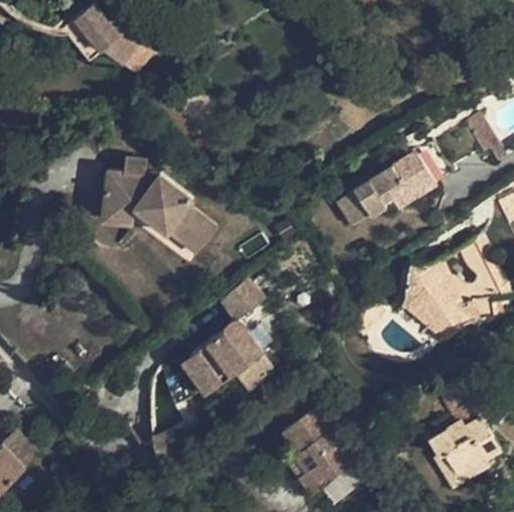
[(92,4),(60,28),(89,62),(103,50),(122,66),(137,77),(156,48),(128,25),(117,34),(92,4)]
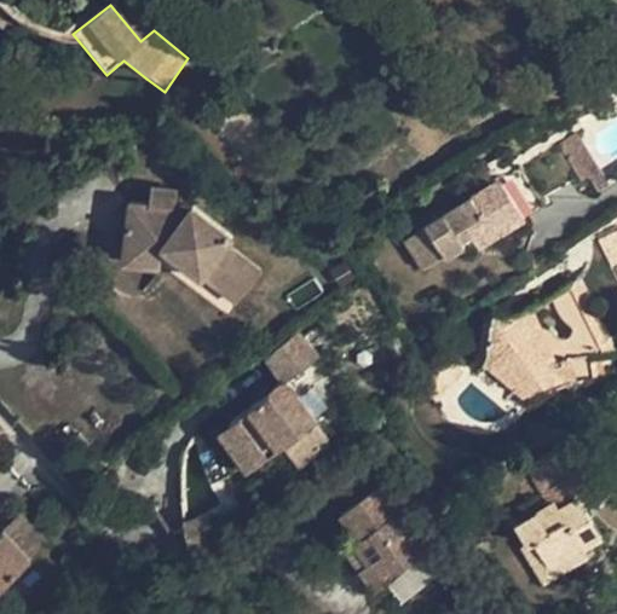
[(572,137),(555,148),(578,185),(587,180),(595,193),(604,189),(572,137)]
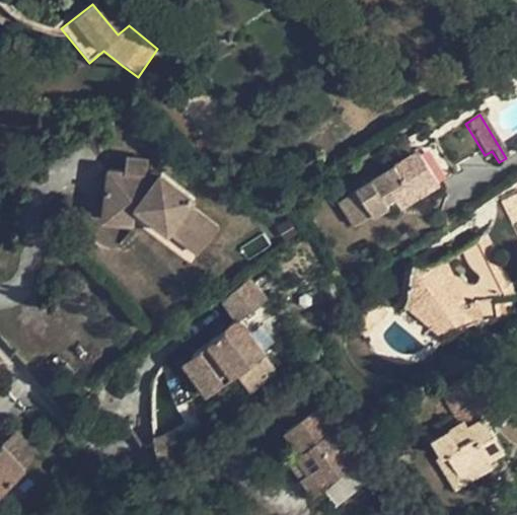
[(434,142),(338,203),(354,227),(371,215),(373,217),(385,208),(387,207),(386,205),(394,200),(400,209),(437,185),(455,172),(434,142)]
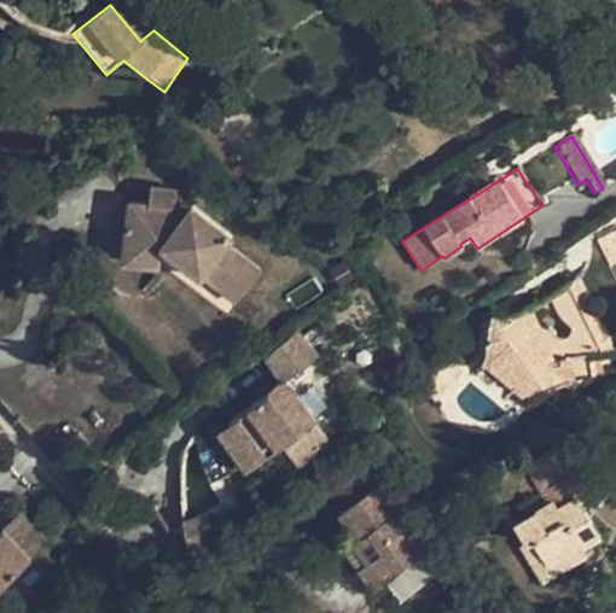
[(147,209),(127,206),(123,246),(160,250),(161,251),(201,281),(202,279),(233,304),(257,273),(225,249),(231,240),(191,209),(187,212),(182,220),(172,219),(175,193),(150,191),(147,209)]
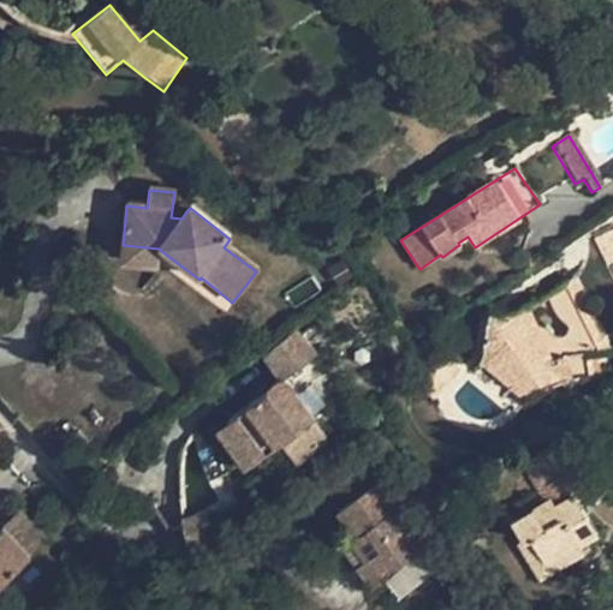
[(612,232),(593,243),(612,283),(612,232)]
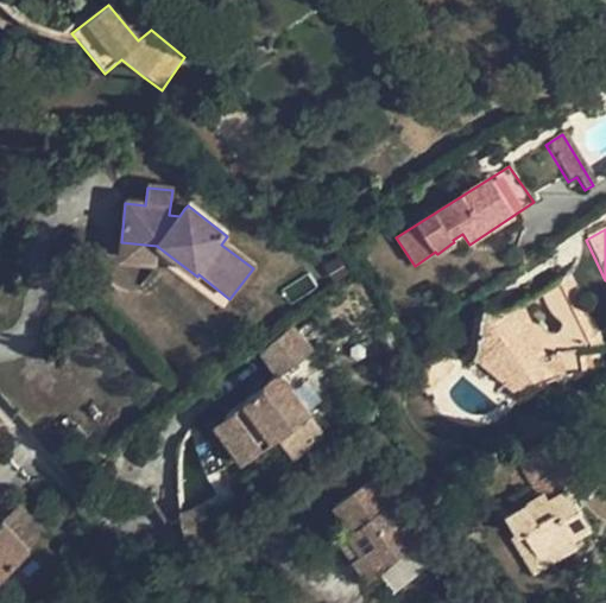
[(452,243),(458,252),(469,245),(462,234),(453,240),(454,242),(452,243)]
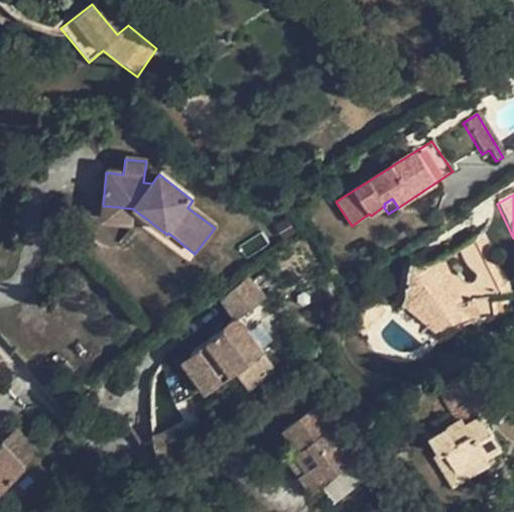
[(133,209),(103,206),(101,223),(132,227),(134,210),(133,209)]
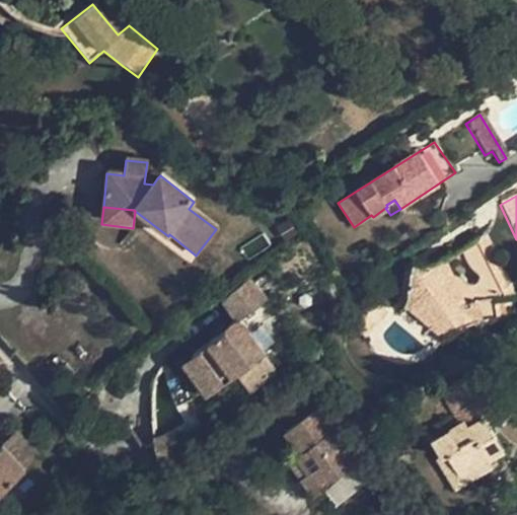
[(405,305),(404,306),(444,340),(446,339),(475,321),(499,321),(493,301),(505,300),(476,239),(460,251),(431,266),(412,265),(405,305)]
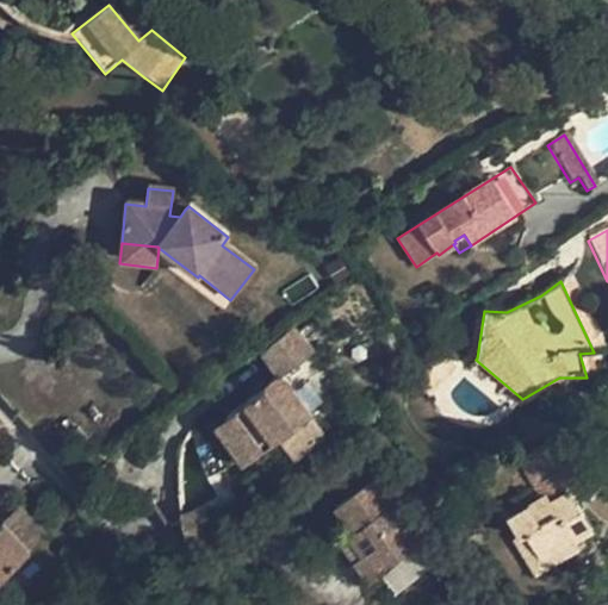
[(241,456),(235,460),(242,468),(277,442),(293,463),(326,438),(310,418),(311,417),(284,378),(316,354),(290,330),(259,356),(275,379),(272,380),(268,382),(267,385),(266,387),(266,388),(212,429),(213,431),(218,428),(241,456)]
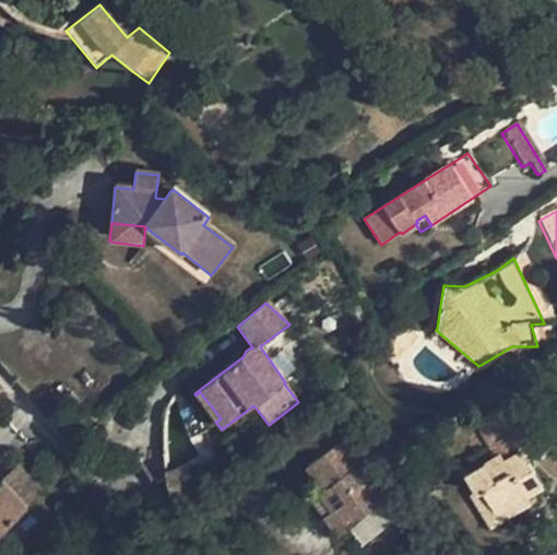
[(196,406),(178,413),(188,441),(205,435),(196,406)]
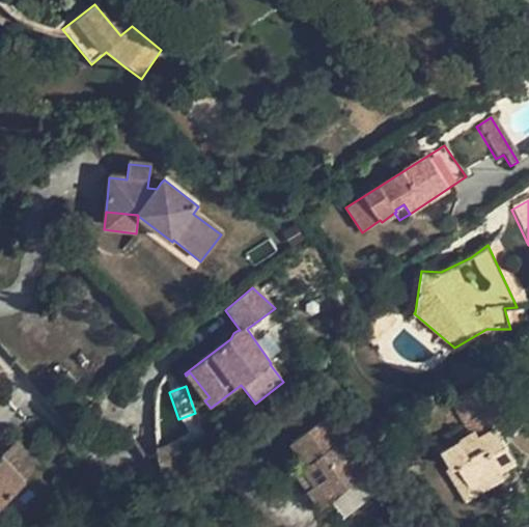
[(470,436),(441,452),(451,469),(456,466),(469,486),(496,469),(498,473),(500,471),(514,463),(480,406),(486,401),(476,386),(450,401),(470,436)]
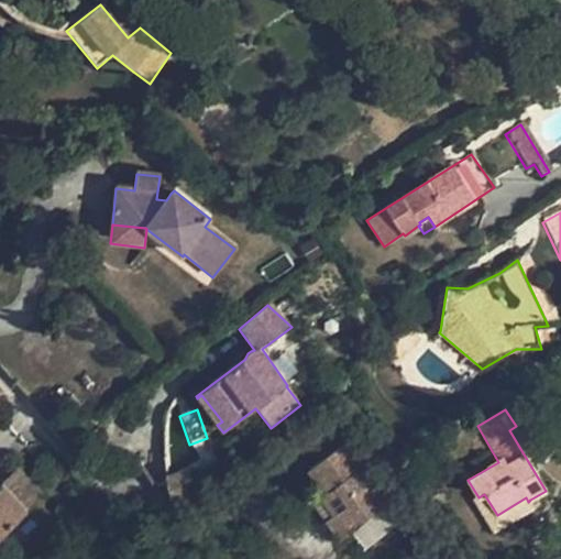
[(326,494),(321,499),(333,515),(325,522),(339,541),(388,504),(343,445),(308,471),(321,488),(326,494)]
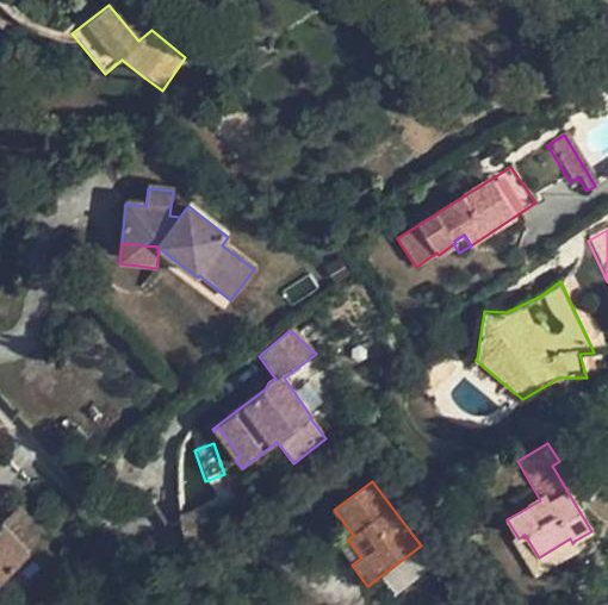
[(181,529),(205,519),(203,509),(178,516),(181,529)]
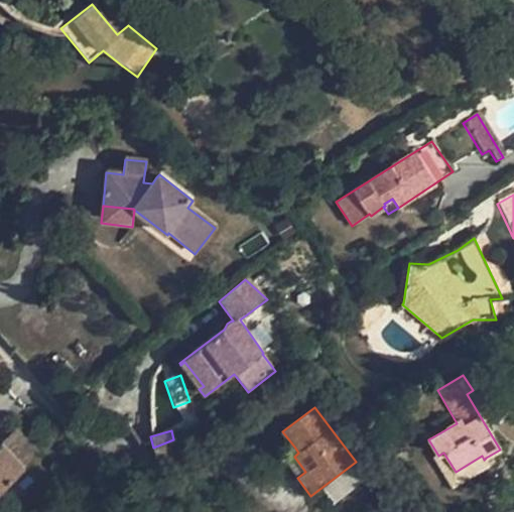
[(2,446),(0,449),(0,492),(23,471),(23,470),(37,457),(15,431),(1,445),(2,446)]
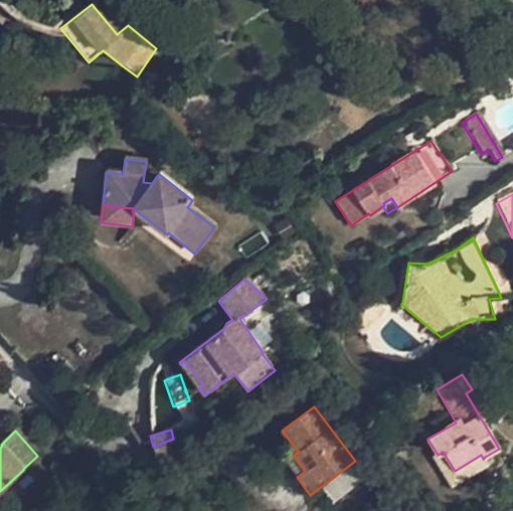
[(173,439),(153,447),(156,457),(158,458),(159,459),(162,459),(167,459),(178,455),(179,454),(173,439)]
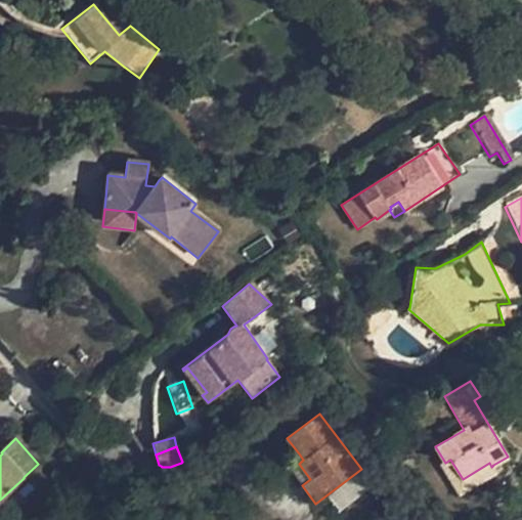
[(299,453),(294,458),(299,464),(303,460),(299,453)]
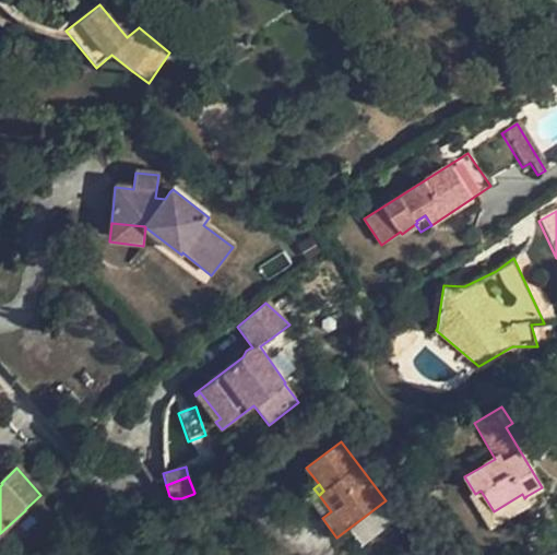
[(319,495),(313,488),(304,495),(322,518),(331,511),(319,495)]
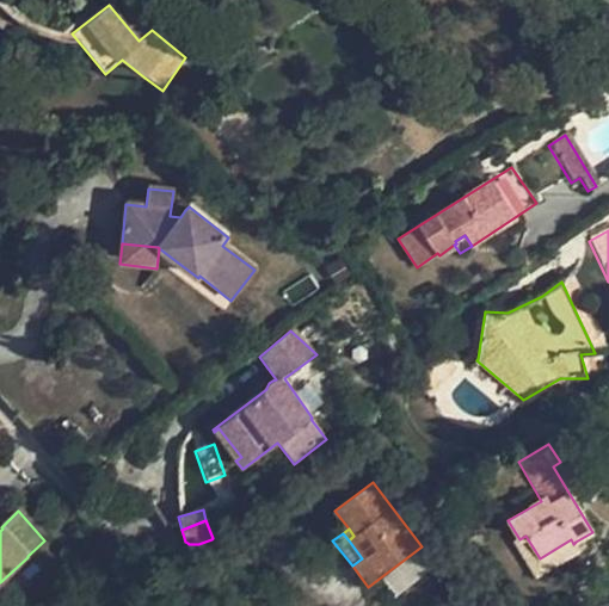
[(535,577),(547,570),(540,558),(526,536),(520,539),(514,543),(535,577)]
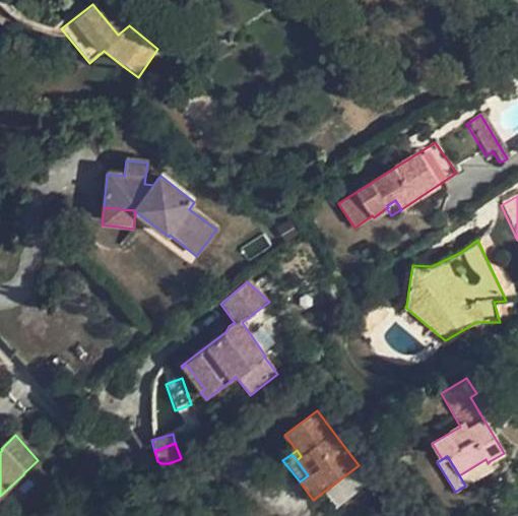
[(486,459),(459,475),(465,486),(494,468),(490,461),(488,463),(486,459)]
